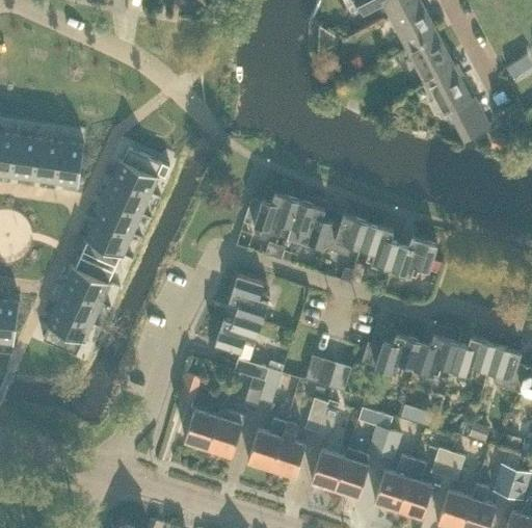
[(353,0),(363,18),(382,7),(389,19),(419,3),(417,0),(353,0)]
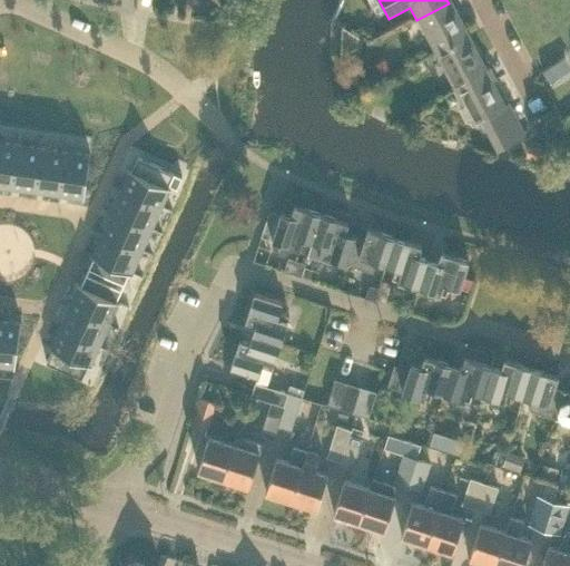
[(467,39),(449,3),(416,20),(434,55),(467,39)]
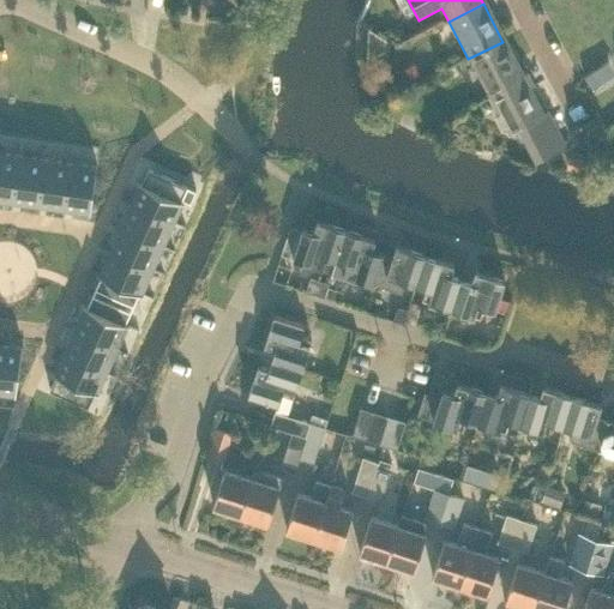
[(488,97),(523,79),(503,42),(468,59),(488,97)]
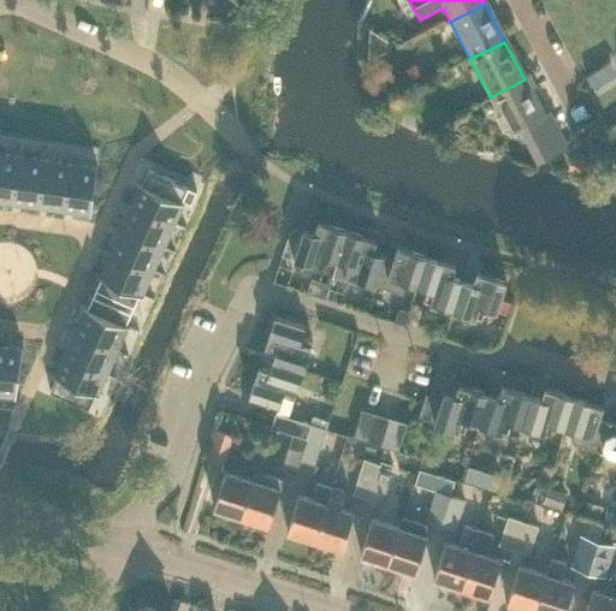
[(406,73),(410,82),(419,77),(414,67),(406,73)]
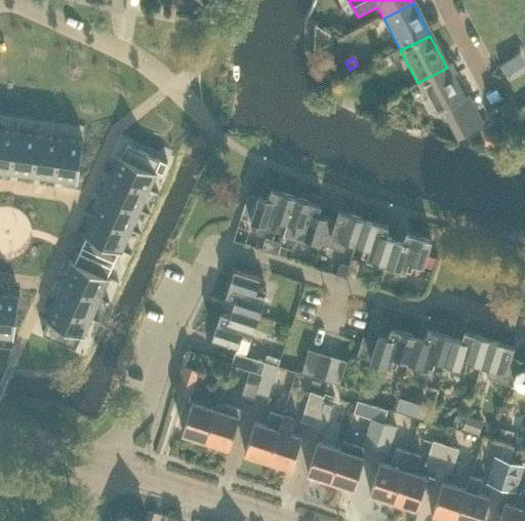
[(435,117),(448,110),(454,120),(451,122),(459,138),(482,126),(469,99),(465,102),(447,68),(417,83),(427,101),(421,103),(429,116),(434,114),(435,117)]
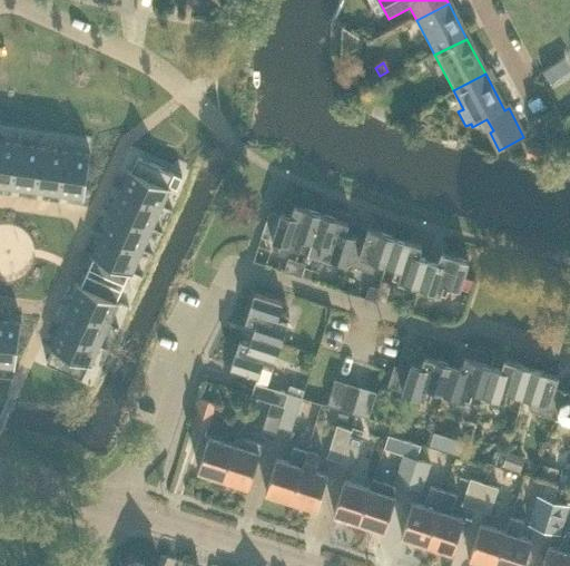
[(0,145),(0,191),(10,193),(17,148),(0,145)]
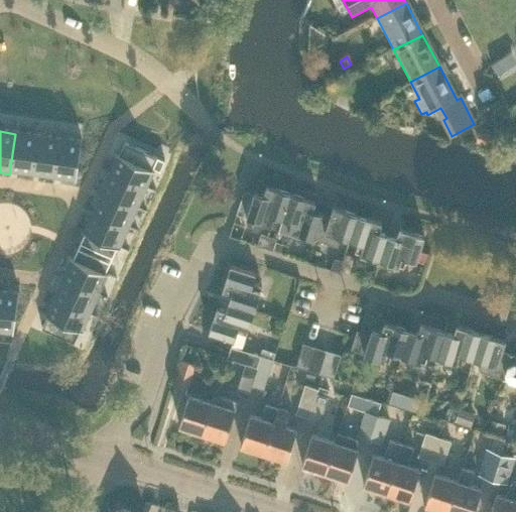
[(15,134),(9,174),(31,177),(36,137),(15,134)]
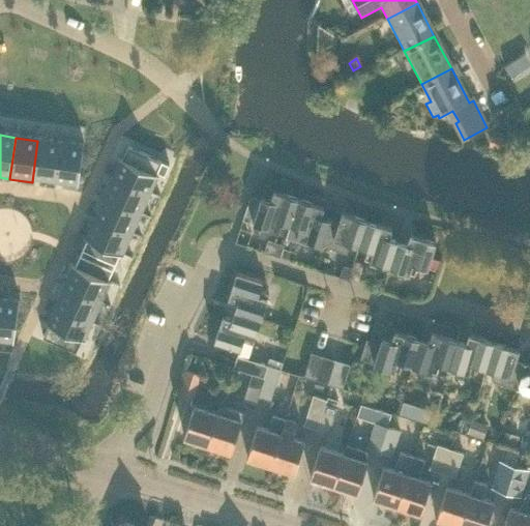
[(488,149),(501,151),(503,141),(490,138),(488,149)]
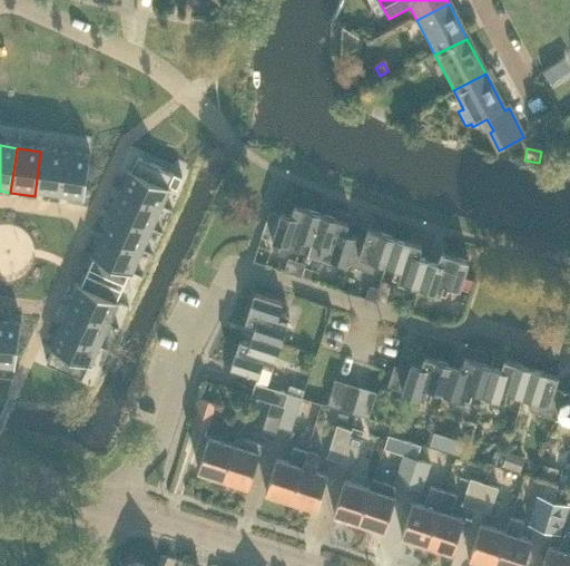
[(40,152),(35,196),(58,199),(65,155),(40,152)]
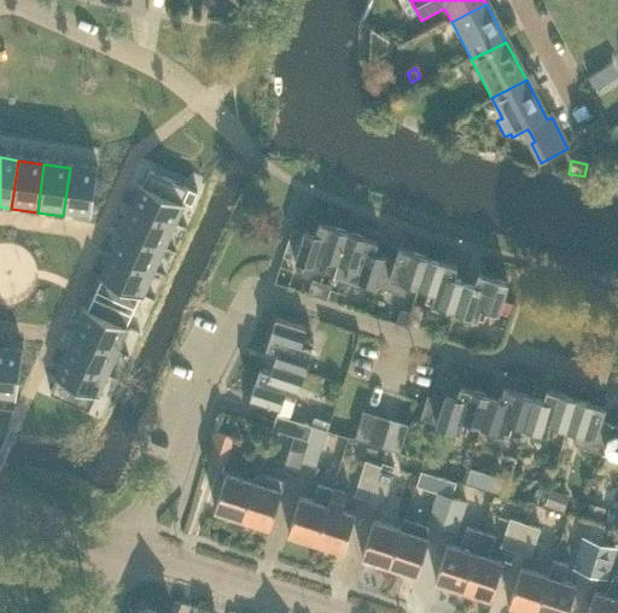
[(70,168),(63,216),(91,220),(97,171),(70,168)]
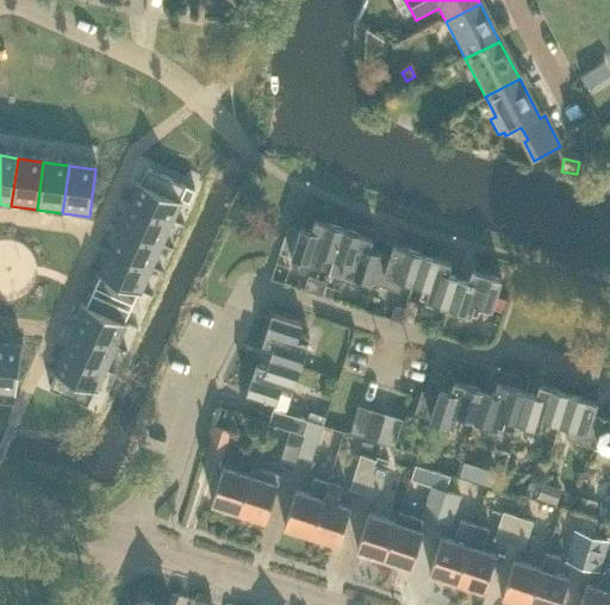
[(135,185),(126,205),(169,224),(179,204),(176,203),(182,188),(144,172),(138,186),(135,185)]
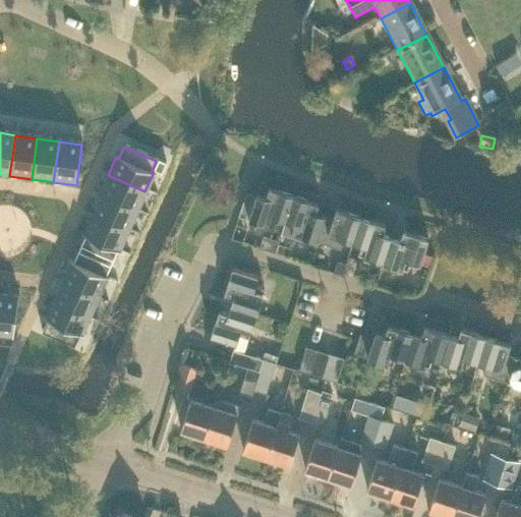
[(158,162),(154,173),(161,176),(166,165),(158,162)]
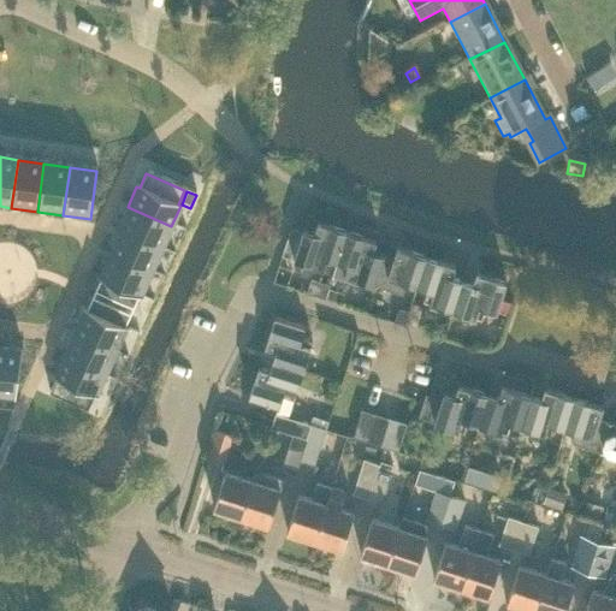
[(128,207),(117,231),(160,250),(171,226),(128,207)]
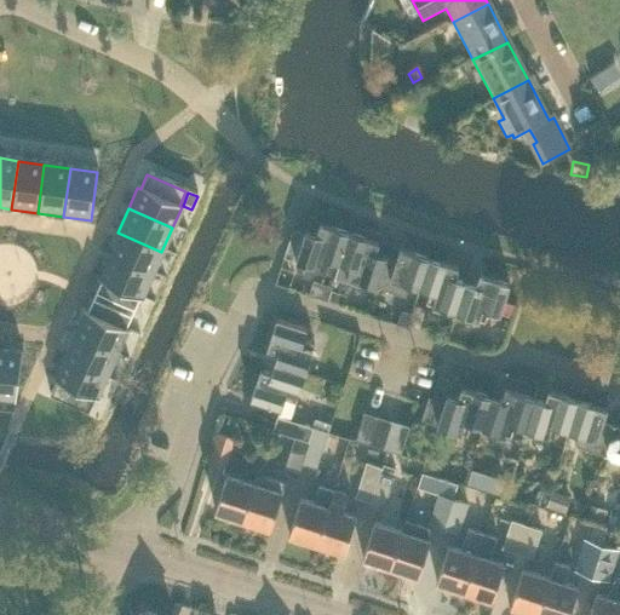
[(329,263),(342,266),(350,237),(320,228),(316,239),(305,235),(304,239),(292,235),(283,260),(296,264),(326,274),(329,263)]
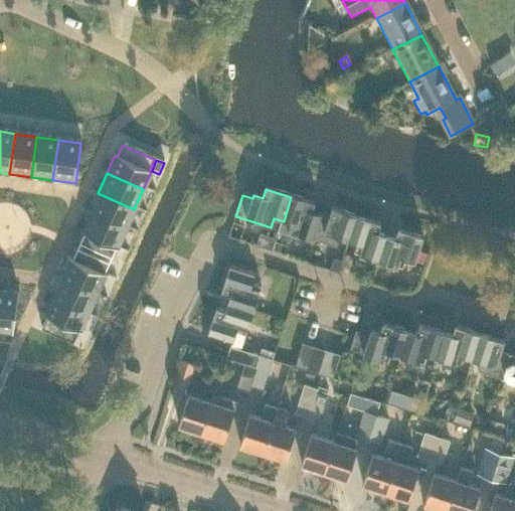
[(98,193),(89,212),(126,229),(134,209),(98,193)]
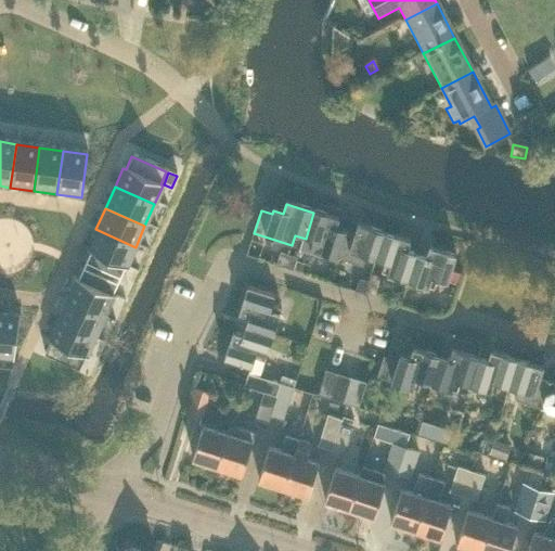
[(339,220),(313,213),(306,239),(314,242),(310,252),(337,260),(346,233),(336,230),(339,220)]
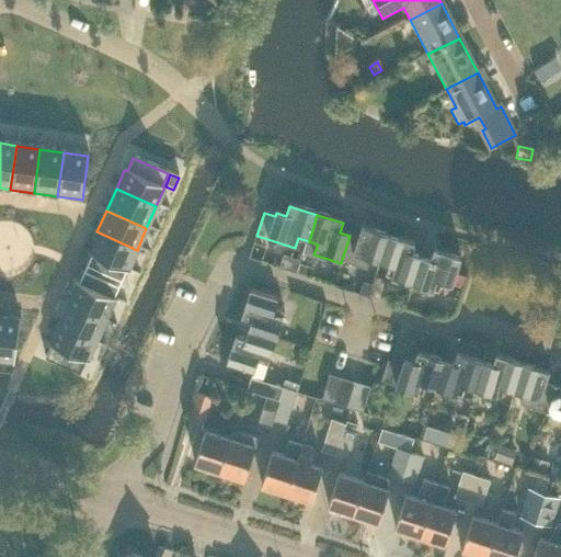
[(358,239),(350,236),(341,263),(367,272),(370,262),(380,265),(389,238),(362,229),(358,239)]
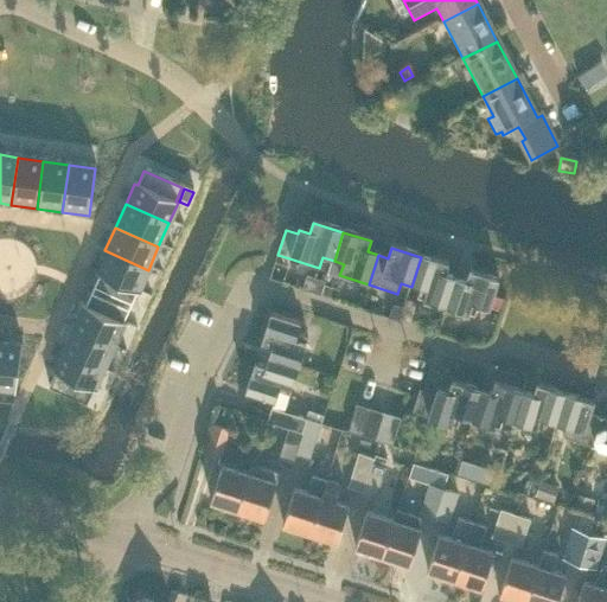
[(104,250),(94,275),(96,276),(106,281),(115,285),(125,289),(134,293),(136,294),(148,270),(104,250)]
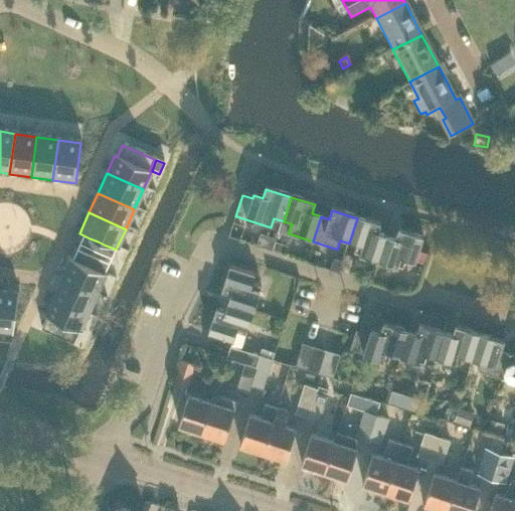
[(357,245),(354,254),(380,263),(388,238),(378,234),(381,226),(357,218),(349,243),(357,245)]
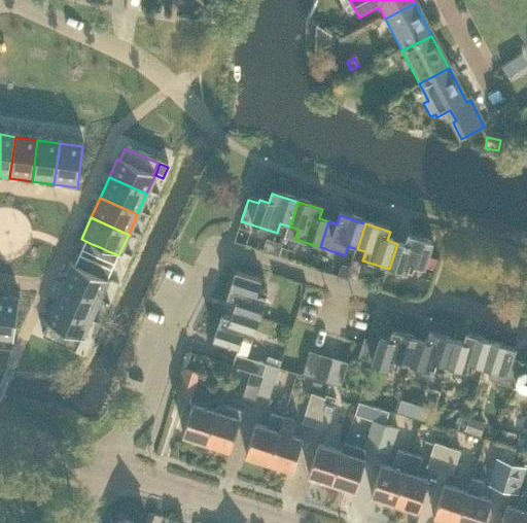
[(406,246),(397,244),(389,269),(413,277),(416,268),(425,271),(425,270),(435,273),(438,264),(428,259),(433,245),(408,238),(406,246)]
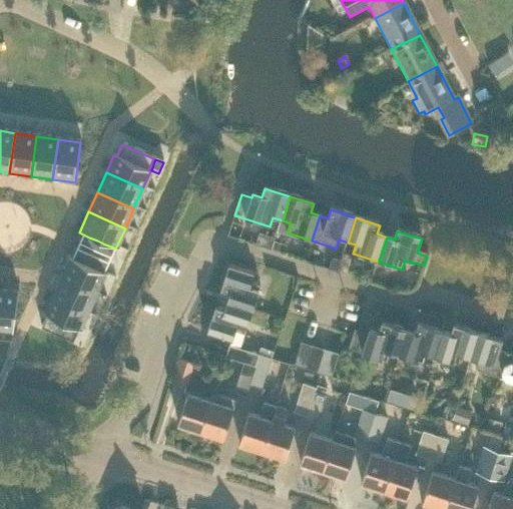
[(81,233),(77,243),(85,246),(89,237),(81,233)]
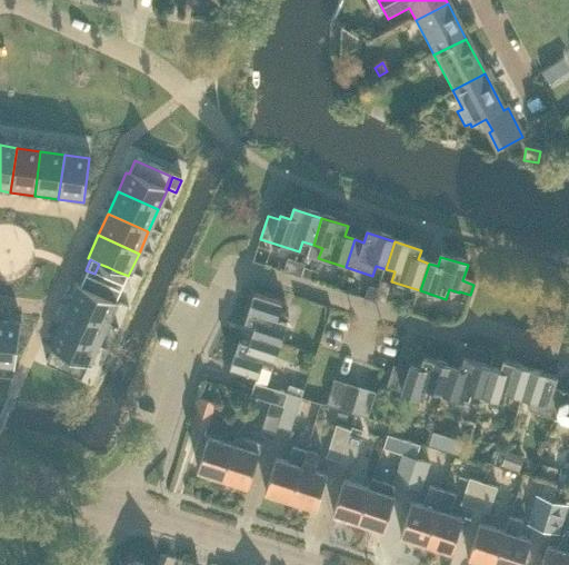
[(99,264),(95,274),(103,278),(108,267),(99,264)]
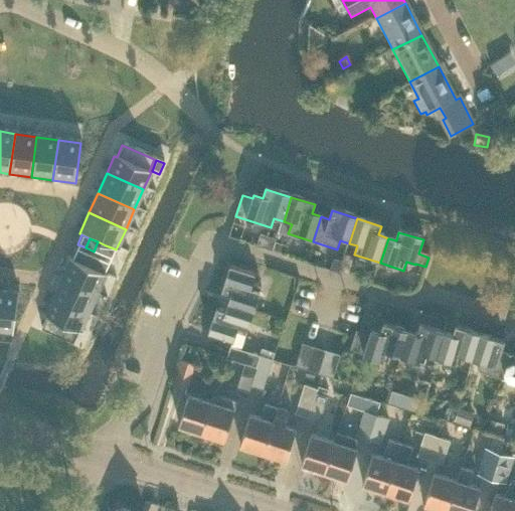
[(98,241),(94,251),(101,254),(106,245),(98,241)]
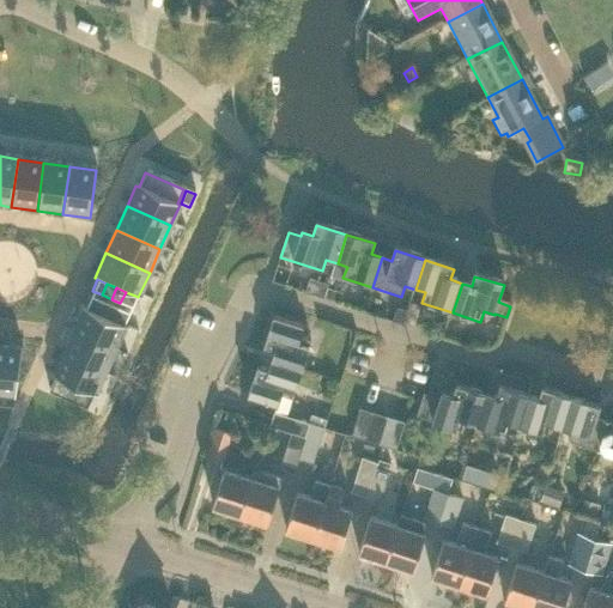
[(341,293),(329,290),(326,302),(338,305),(341,293)]
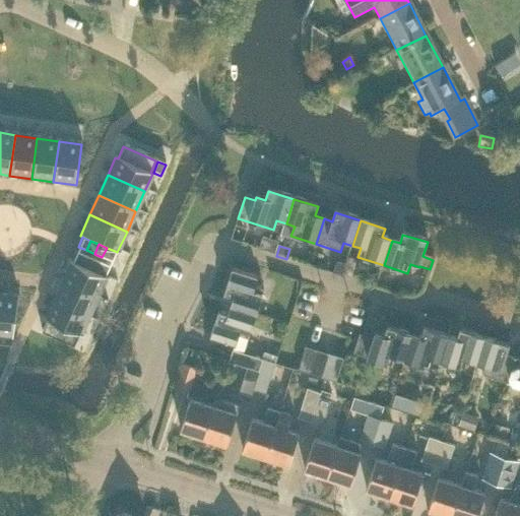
[(107,248),(102,257),(110,261),(115,251),(107,248)]
